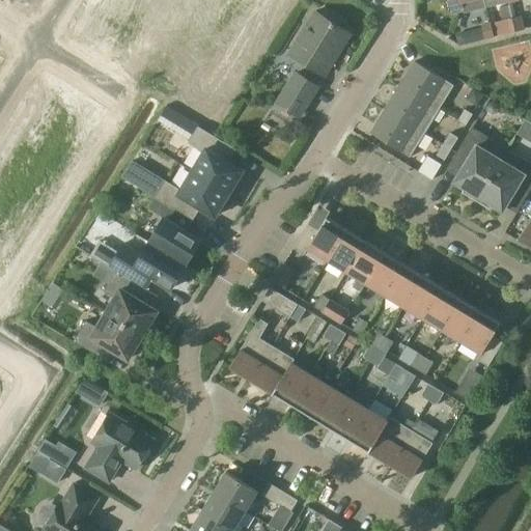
[(447,0),(451,15),(465,11),(466,12),(486,7),(484,0),(447,0)]
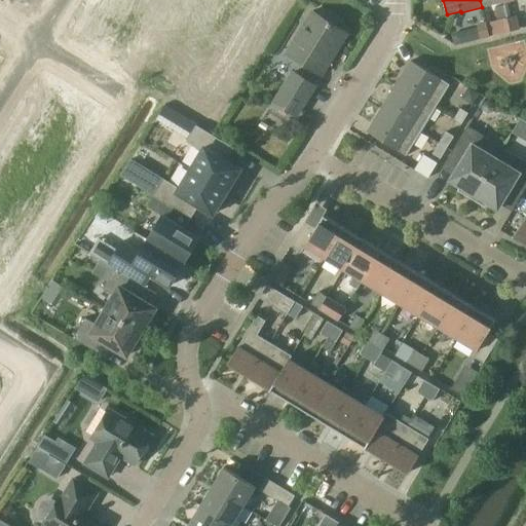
[(338,50),(347,34),(312,12),(287,54),(317,73),(333,47),(338,50)]
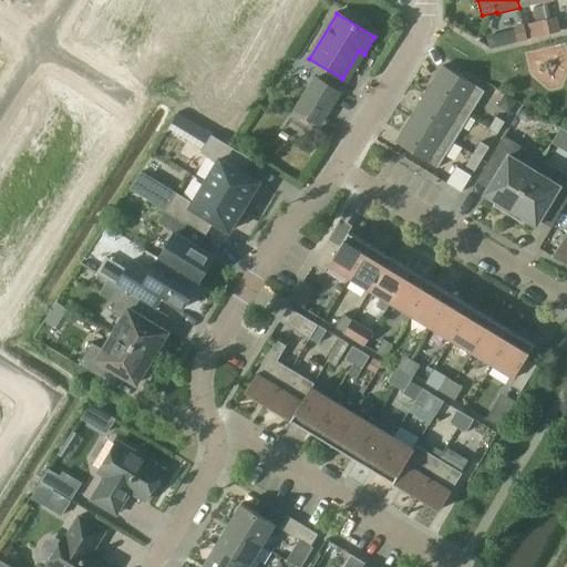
[(547,19),(550,33),(558,32),(554,17),(547,19)]
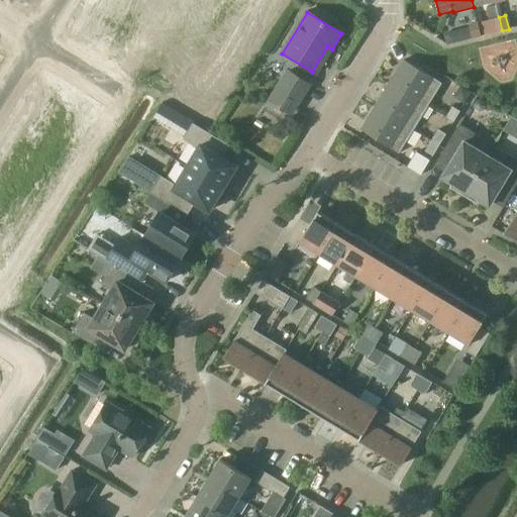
[(490,33),(502,30),(499,17),(487,20),(490,33)]
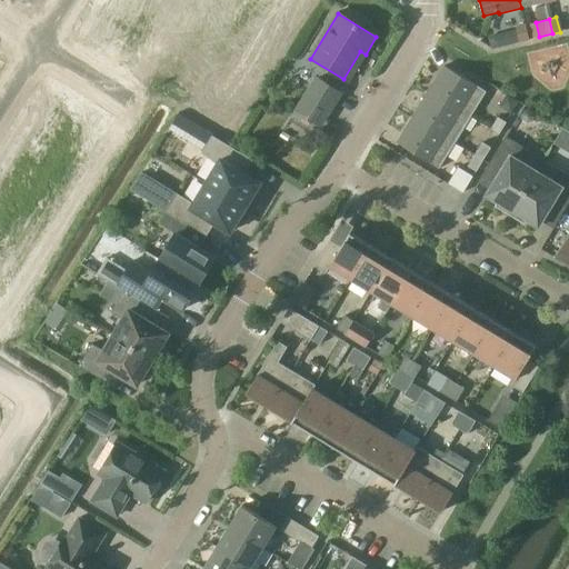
[(519,42),(529,40),(526,25),(516,28),(519,42)]
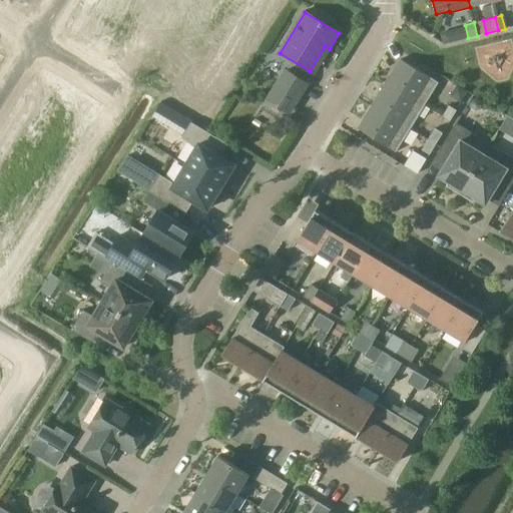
[(387,84),(425,107),(440,83),(402,60),(387,84)]
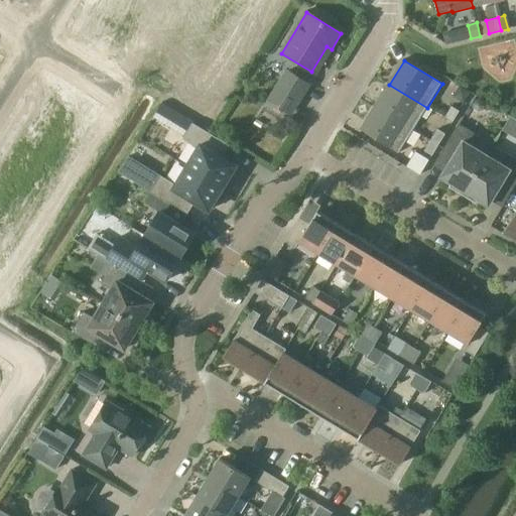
[(291,110),(308,83),(287,68),(270,97),(291,110)]
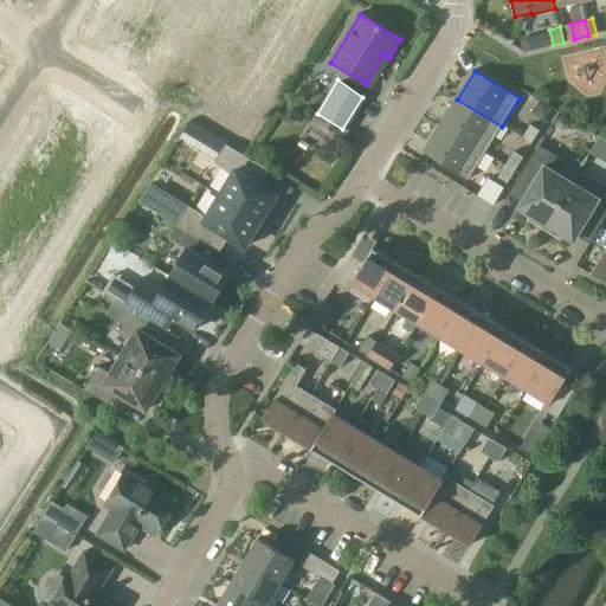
[(485,154),(502,127),(457,100),(440,127),(485,154)]
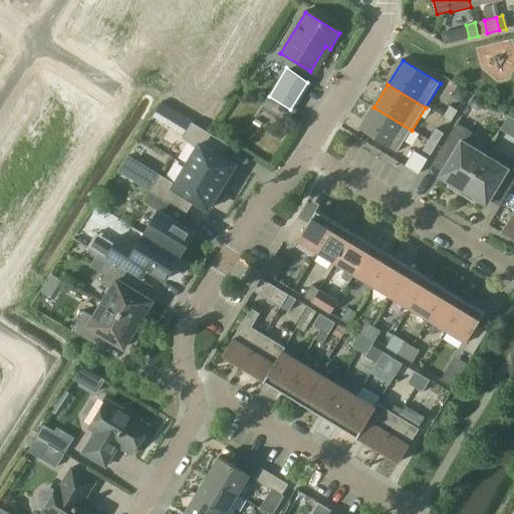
[(162,104),(154,117),(166,124),(175,111),(162,104)]
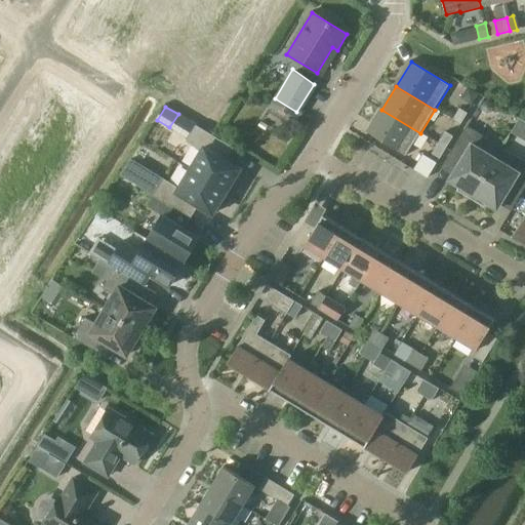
[(459,124),(466,113),(458,109),(451,120),(459,124)]
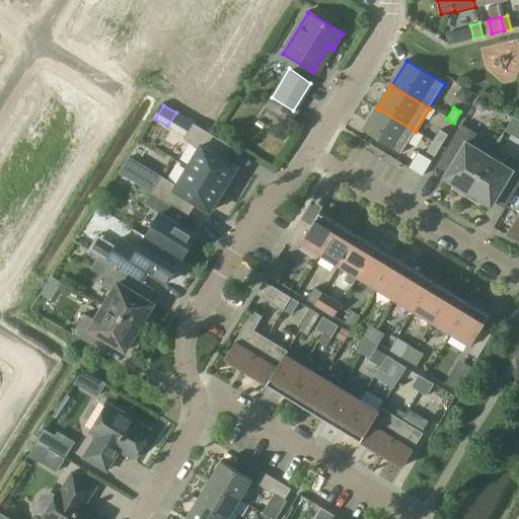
[(401,154),(416,132),(377,108),(364,131),(401,154)]
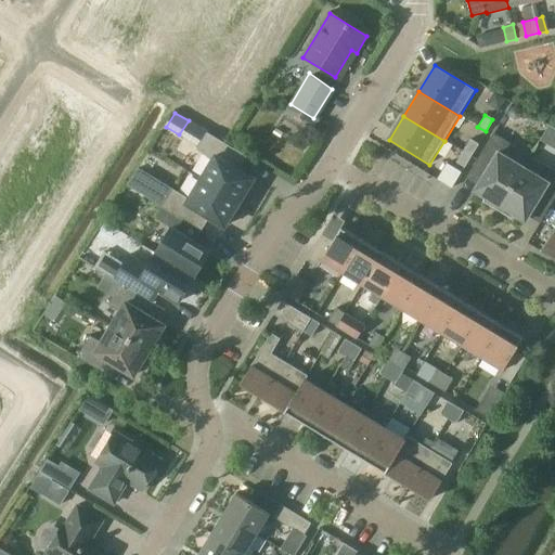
[(201,177),(242,203),(243,202),(246,203),(254,191),(250,190),(257,179),(242,170),(249,157),(207,130),(196,147),(213,157),(201,177)]
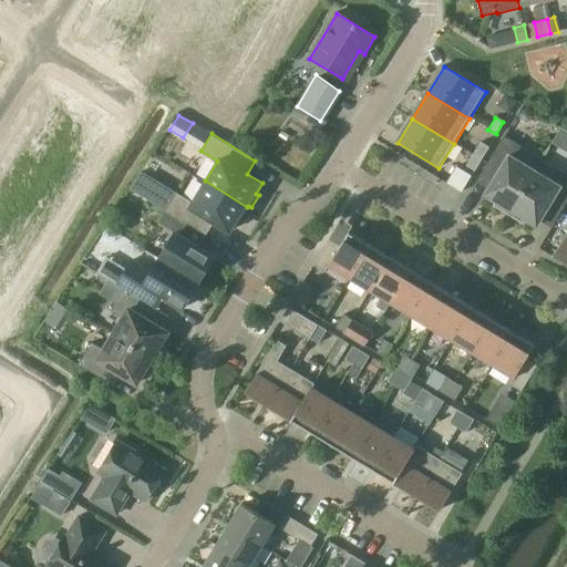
[(508,216),(536,172),(519,162),(526,151),(505,137),(477,183),(490,191),(485,196),(496,203),(494,207),(508,216)]
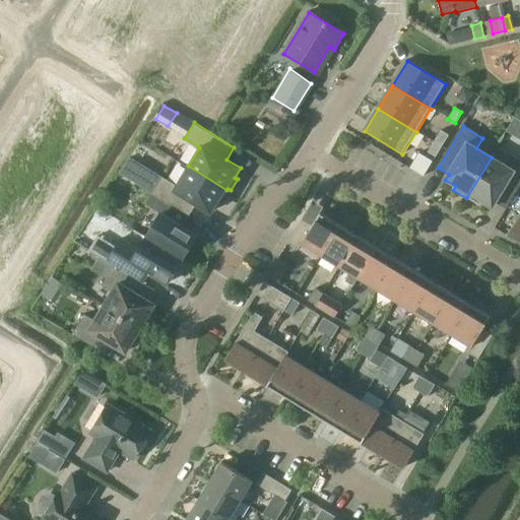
[(433,142),(441,147),(448,135),(440,131),(433,142)]
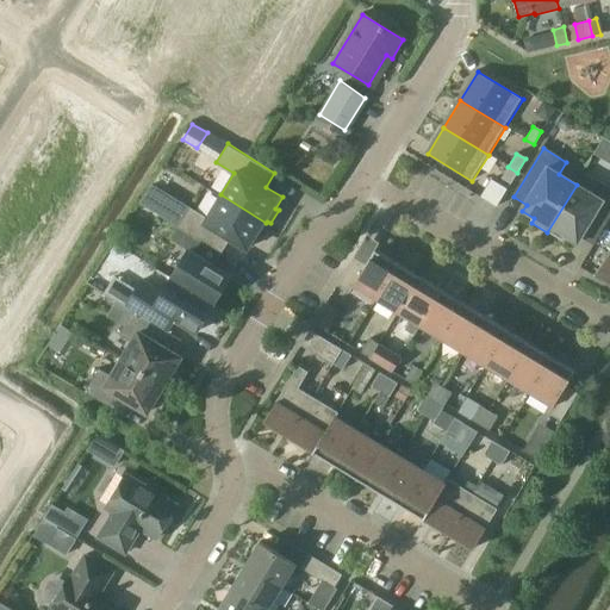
[(510,185),(517,173),(508,167),(500,179),(510,185)]
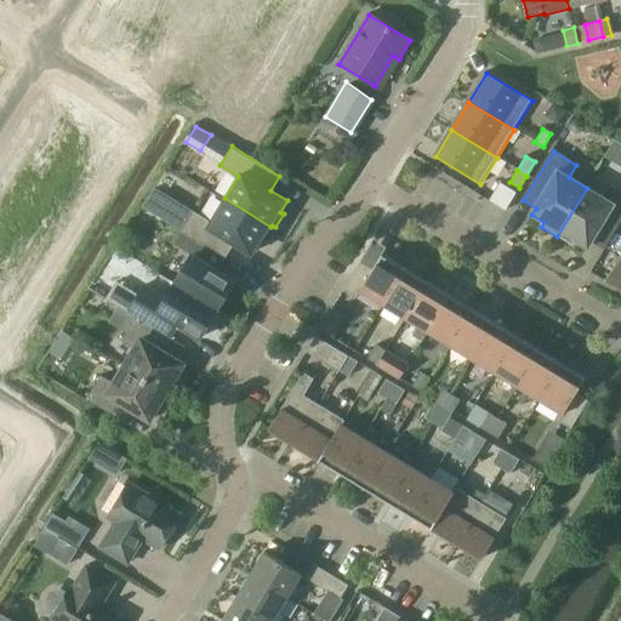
[(503,209),(513,192),(497,183),(488,200),(503,209)]
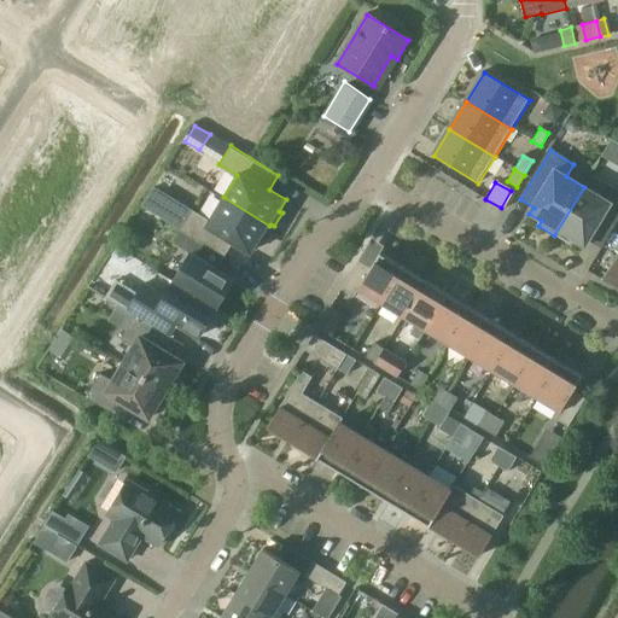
[(584,187),(554,235),(571,245),(573,240),(586,248),(589,242),(599,248),(611,229),(613,231),(617,222),(617,191),(608,185),(601,198),(584,187)]
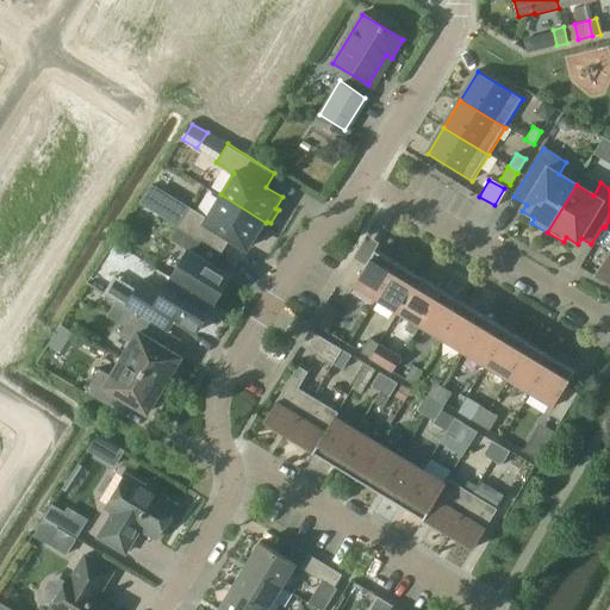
[(151,184),(139,201),(178,224),(188,206),(151,184)]
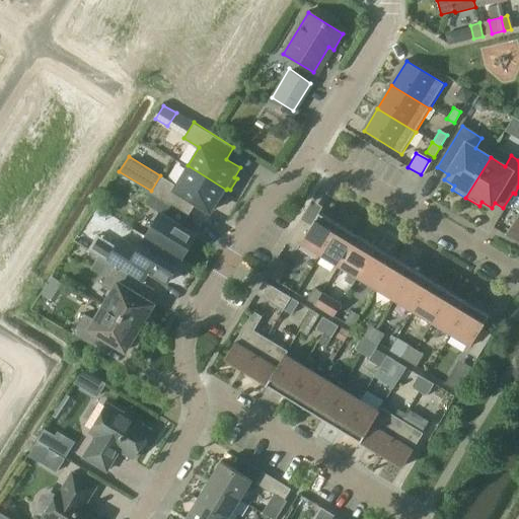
[(225,192),(226,190),(188,165),(176,183),(161,174),(151,191),(170,203),(181,210),(191,216),(199,204),(213,212),(219,203),(221,205),(228,194),(225,192)]
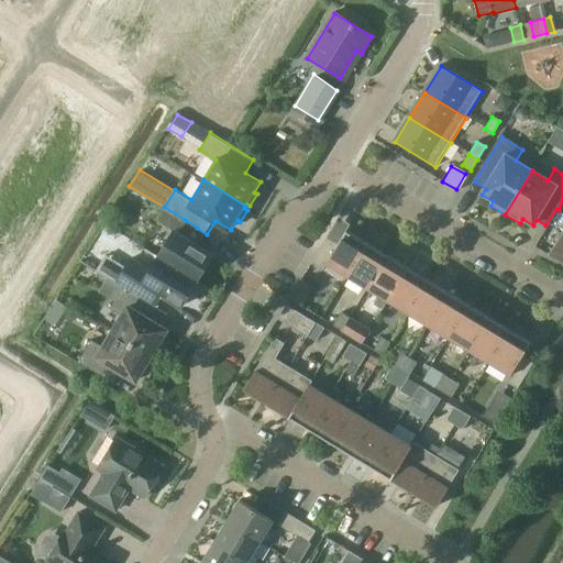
[(190,240),(197,228),(185,220),(164,207),(157,218),(173,229),(157,254),(199,280),(216,255),(190,240)]
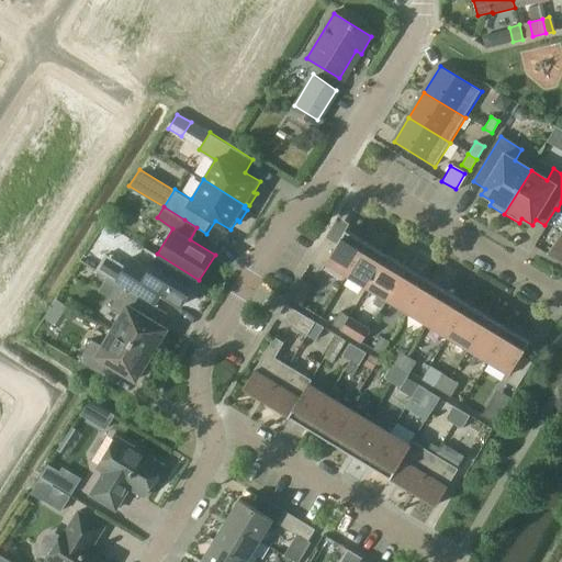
[(348,277),(368,244),(347,232),(338,245),(327,238),(312,263),(323,271),(327,265),(348,277)]
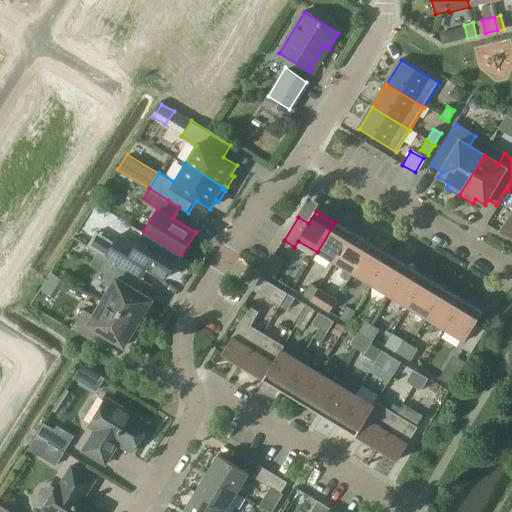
[(511,212),(499,234),(511,241),(511,212)]
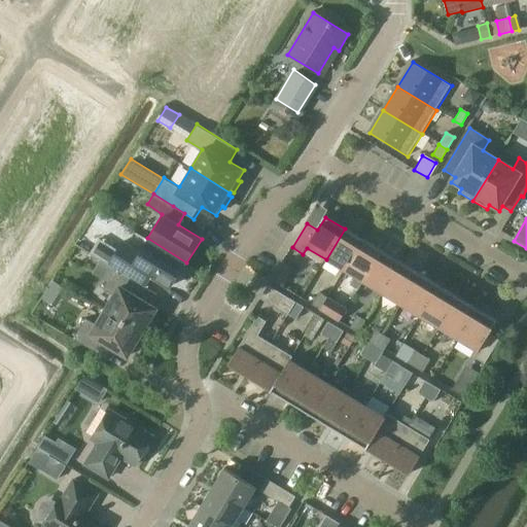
[(345,271),(363,241),(345,229),(326,259),(345,271)]
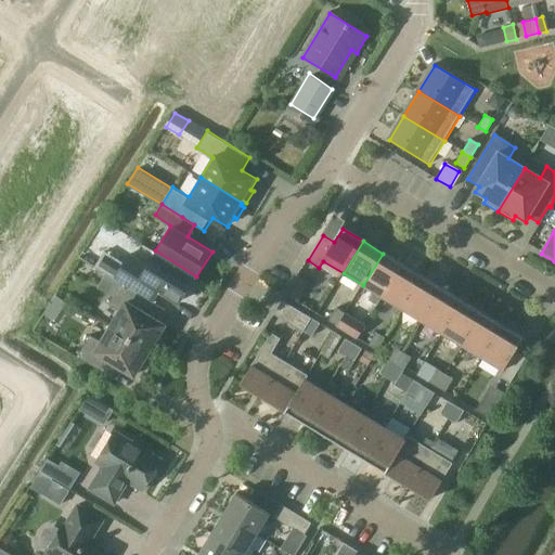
[(152,300),(155,302),(162,291),(181,302),(196,276),(155,250),(146,263),(128,253),(121,262),(111,255),(102,269),(120,281),(152,300)]
